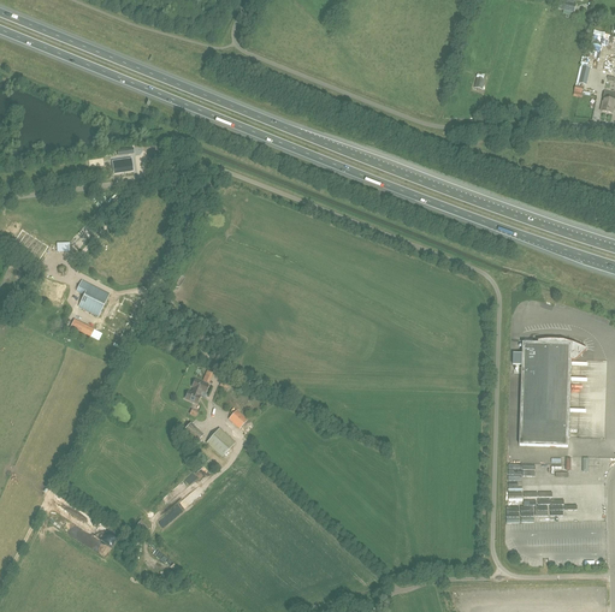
[(572,13),(574,1),(569,0),(559,0),(557,5),(562,6),(561,11),(572,13)]
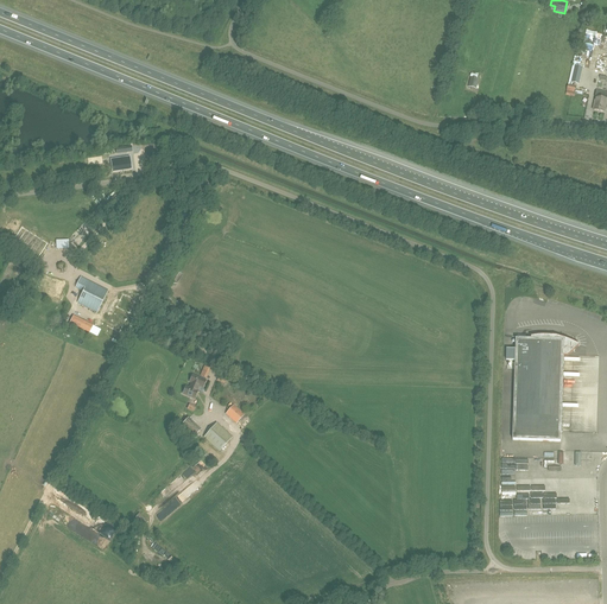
[(575,63),(570,81),(577,82),(581,64),(575,63)]
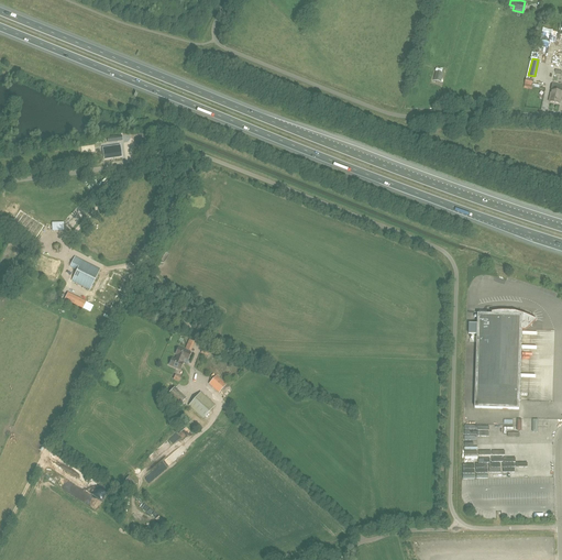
[(442,70),(434,68),(432,78),(440,79),(442,70)]
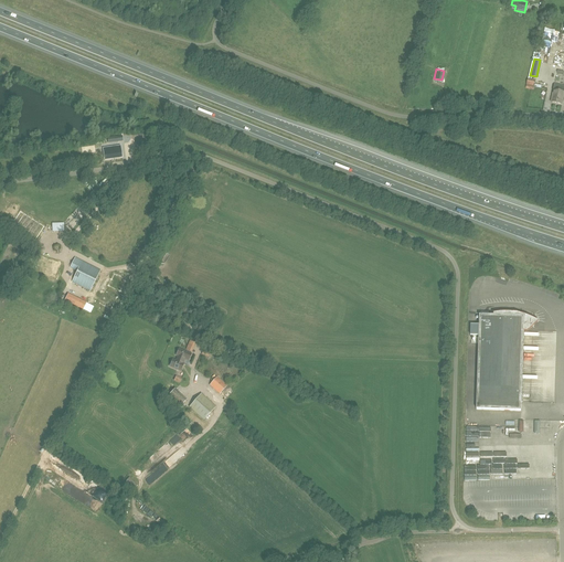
[(534,77),(525,76),(524,86),(532,87),(534,77)]
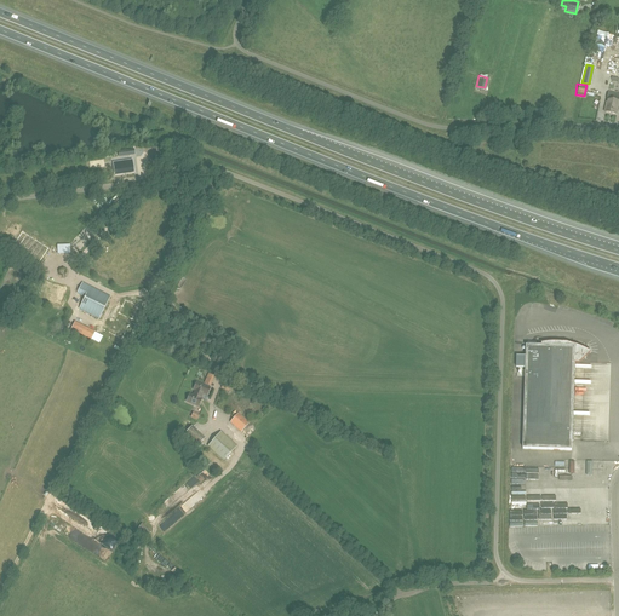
[(618,92),(607,90),(603,108),(615,110),(618,92)]
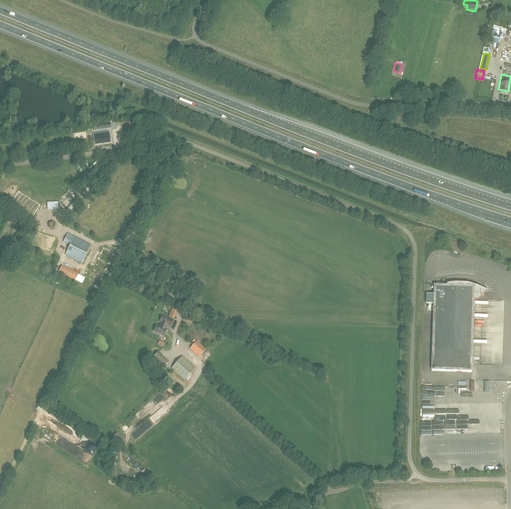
[(108,130),(92,132),(94,142),(102,140),(103,140),(110,139),(108,130)]
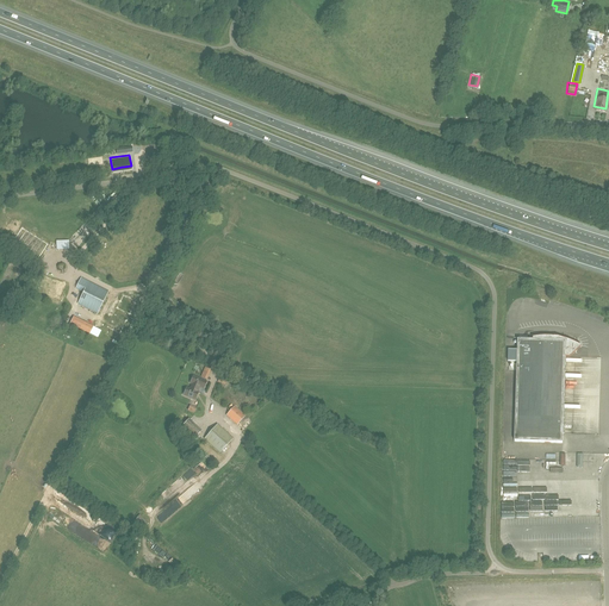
[(48,241),(30,230),(19,247),(37,257),(45,244),(48,241)]
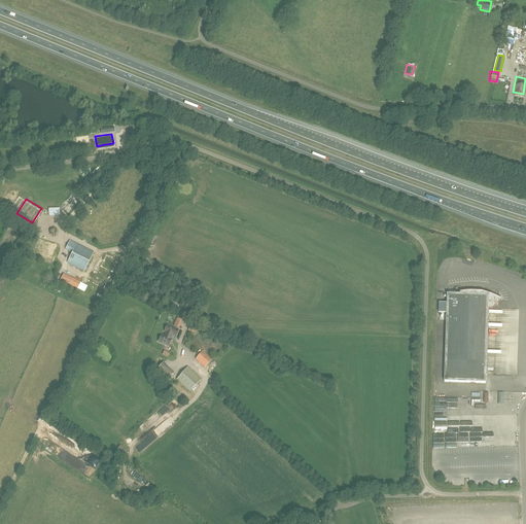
[(56,260),(60,243),(37,238),(34,249),(37,250),(36,256),(56,260)]
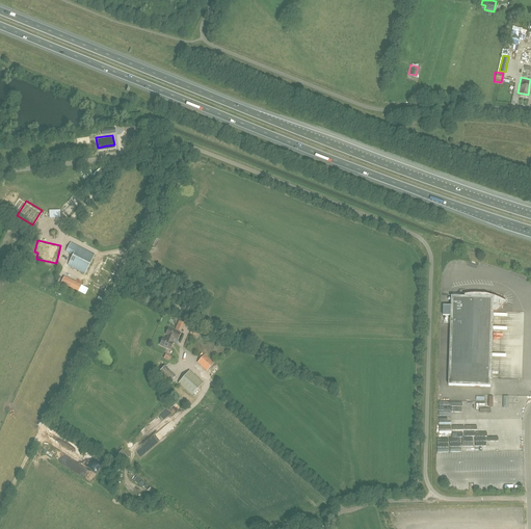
[(94,252),(70,240),(64,249),(72,253),(67,263),(84,271),(94,252)]
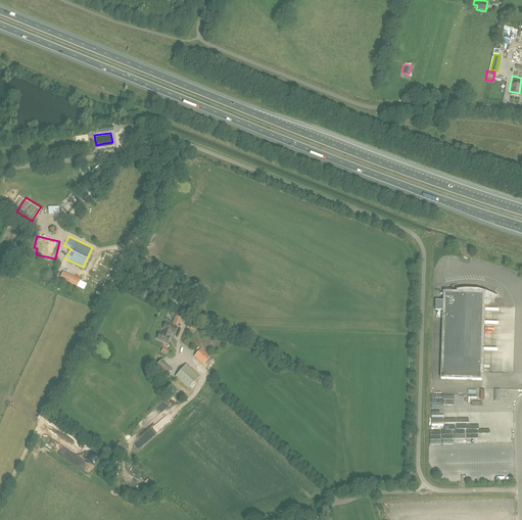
[(62,270),(59,275),(77,283),(81,286),(84,280),(79,278),(62,270)]
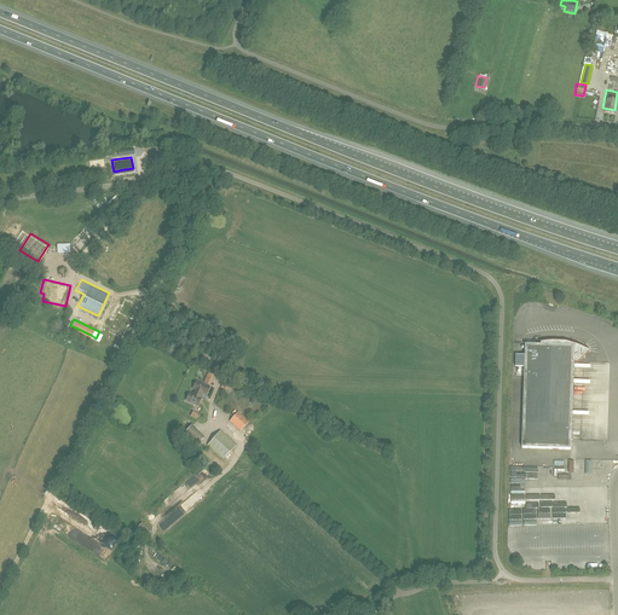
[(570,446),(572,359),(577,359),(589,348),(583,346),(578,343),(572,341),(569,340),(564,338),(558,338),(552,338),(546,338),(539,340),(539,342),(524,341),(524,353),(515,352),(514,364),(524,364),(521,445),(570,446)]
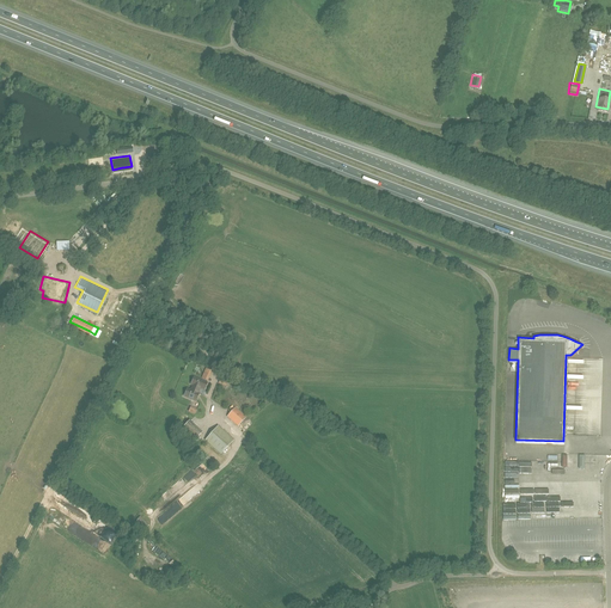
[(572,385),(567,385),(567,405),(568,409),(570,407),(574,407),(575,409),(591,409),(593,416),(593,409),(596,409),(597,412),(597,413),(598,416),(599,388),(594,388),(598,387),(597,382),(596,382),(593,375),(593,374),(590,364),(590,378),(587,369),(575,369),(575,370),(576,375),(574,375),(574,391),(572,385)]
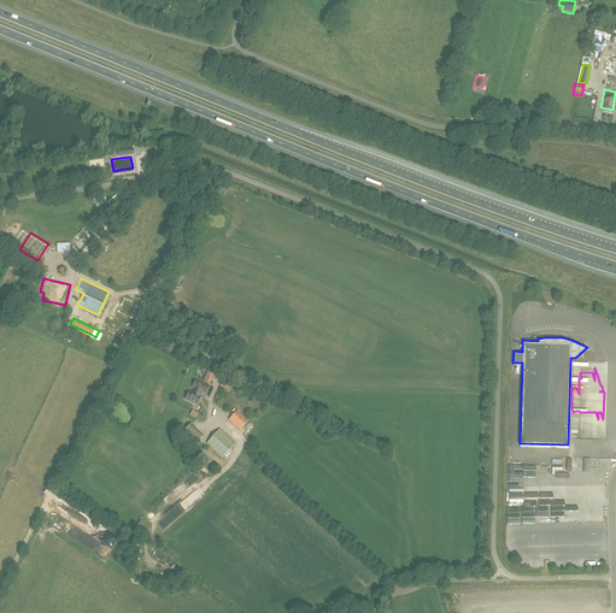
[(205,390),(207,383),(194,377),(194,378),(193,378),(191,383),(192,383),(192,384),(193,385),(192,390),(188,389),(187,390),(186,389),(185,395),(185,396),(197,401),(199,394),(199,393),(200,388),(205,390)]
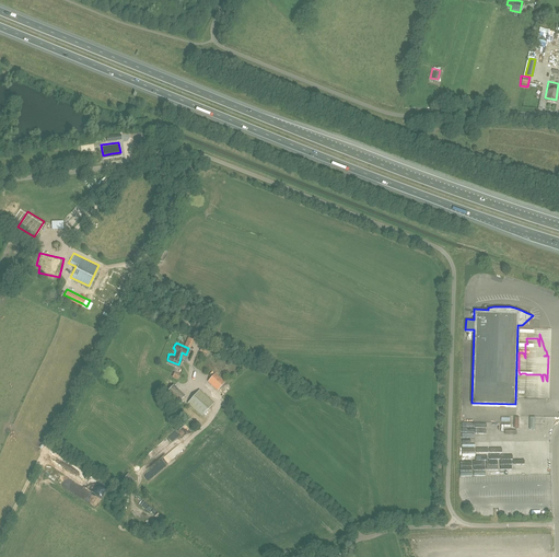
[(224,380),(214,371),(207,379),(217,387),(224,380)]
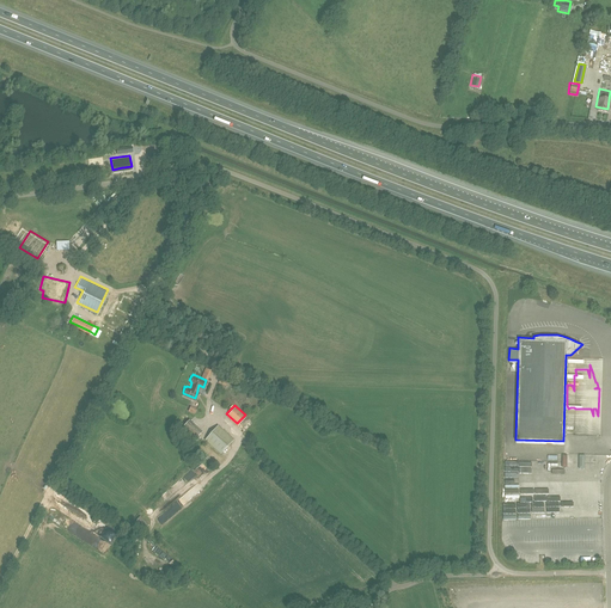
[(201,429),(188,417),(178,429),(190,441),(201,429)]
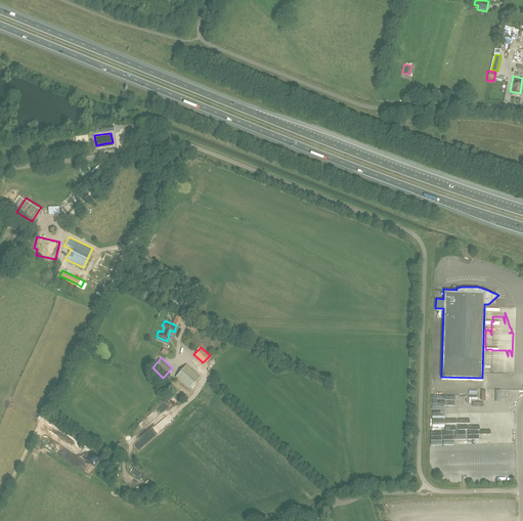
[(187,386),(199,374),(186,362),(175,375),(187,386)]
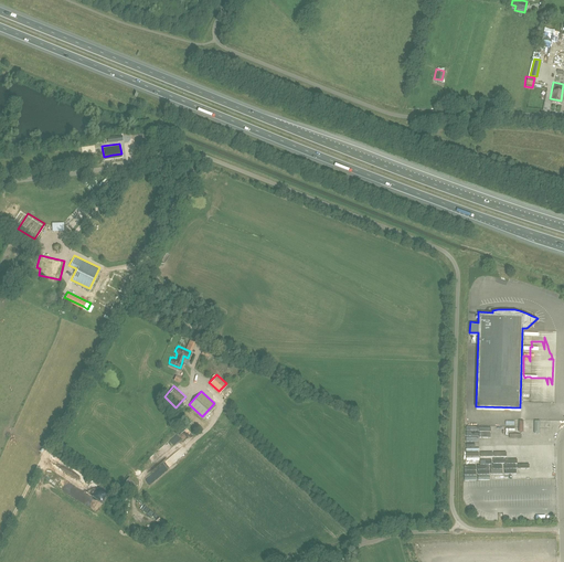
[(84,435),(82,439),(92,447),(97,442),(95,441),(94,443),(84,435)]
